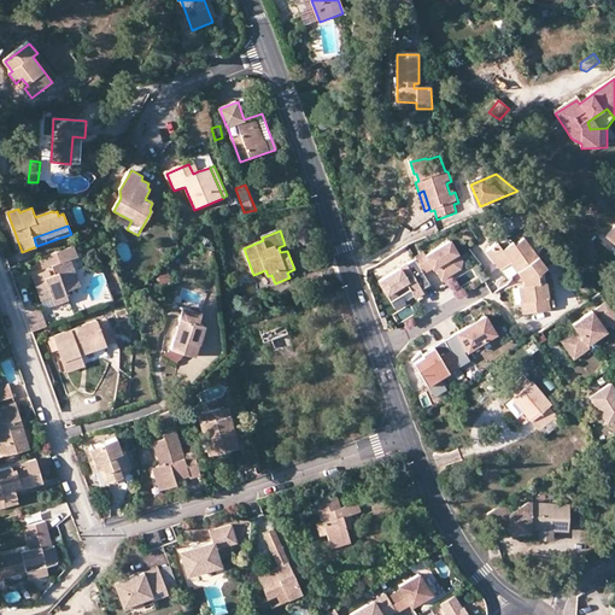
[(502,271),(511,265),(523,282),(523,288),(520,288),(522,304),(517,304),(517,314),(523,314),(523,316),(551,311),(548,285),(540,286),(539,276),(549,270),(526,240),(516,247),(515,245),(504,252),(499,245),(487,253),(502,271)]
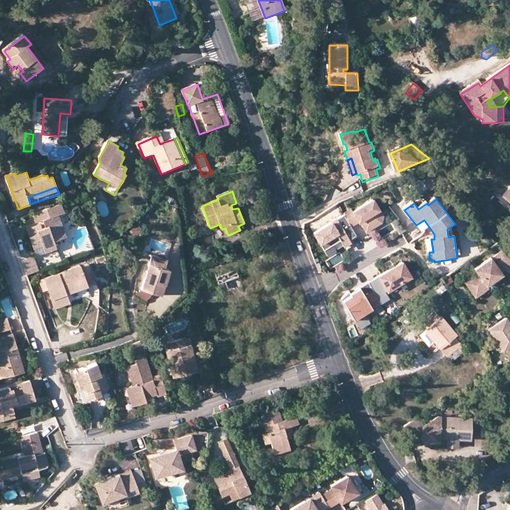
[(353,211),(345,216),(353,228),(362,222),(368,231),(382,222),(386,219),(374,202),(355,215),(353,211)]
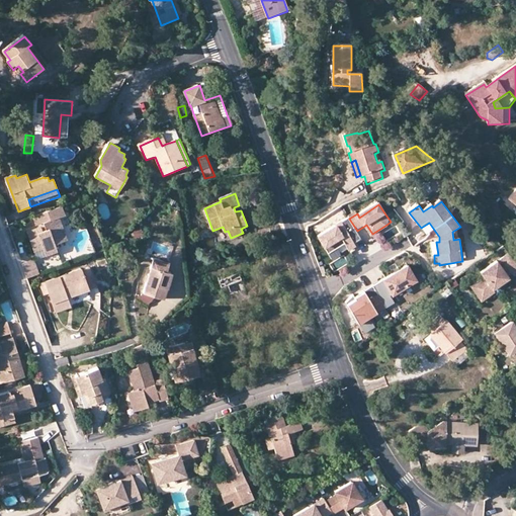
[(67,241),(59,219),(65,217),(61,206),(34,217),(37,227),(45,225),(46,227),(28,233),(35,252),(45,249),(47,256),(59,252),(56,245),(67,241)]
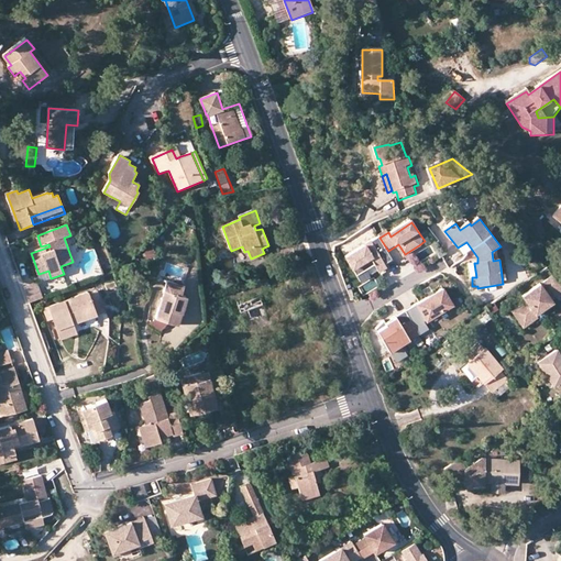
[(380,238),(348,257),(359,276),(376,265),(381,272),(395,263),(388,251),(380,238)]
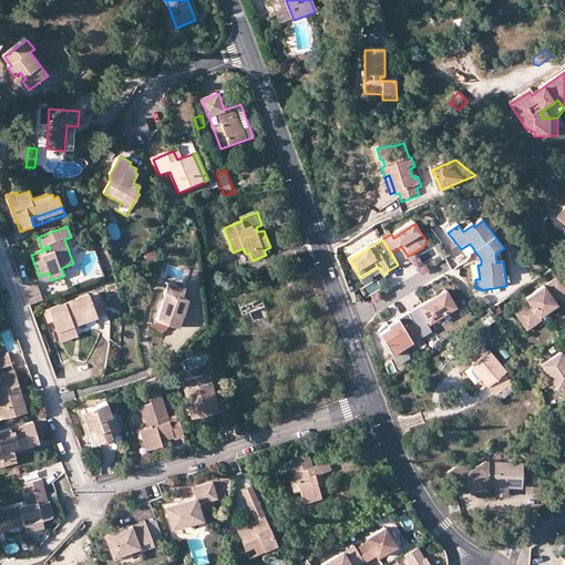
[(39,276),(42,285),(51,280),(49,273),(39,276)]
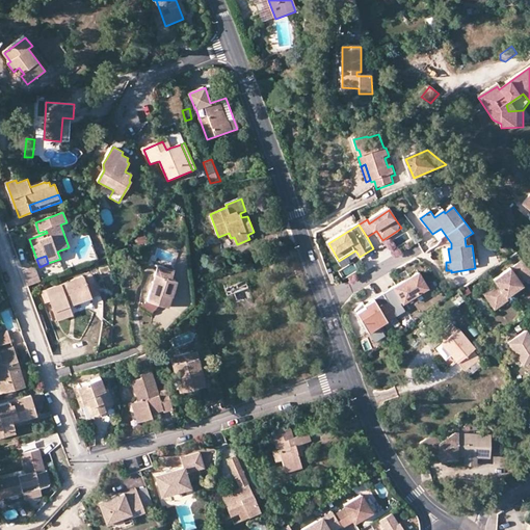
[(529,269),(522,260),(514,266),(528,284),(529,283),(529,269)]
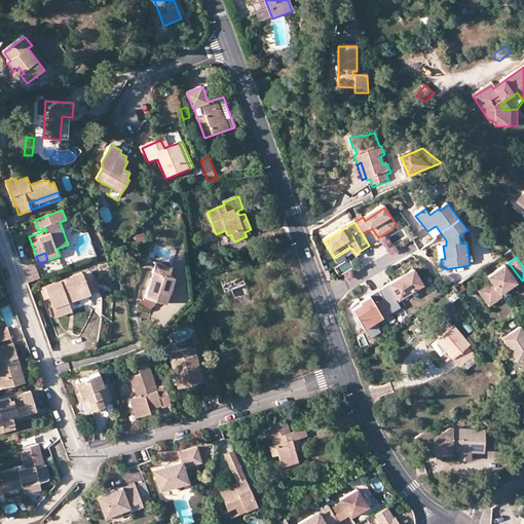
[(172,267),(157,263),(146,298),(166,304),(175,277),(170,276),(172,267)]
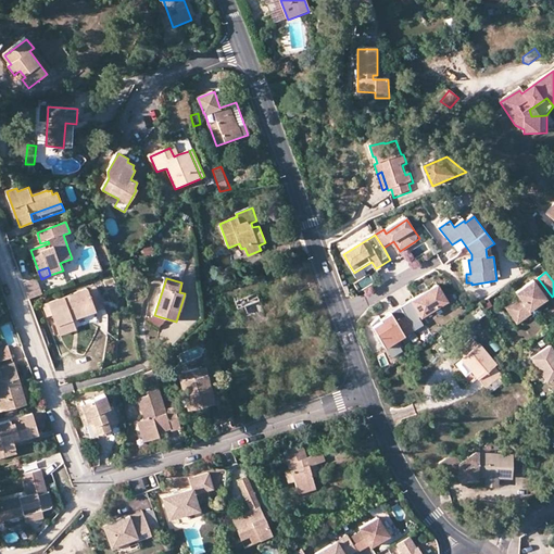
[(38,280),(27,282),(29,294),(40,292),(38,280)]
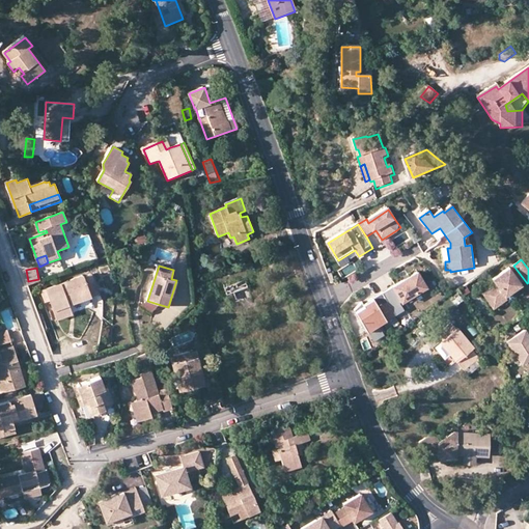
[(492,280),(495,285),(498,288),(489,296),(498,307),(506,301),(504,298),(521,285),(507,269),(492,280)]
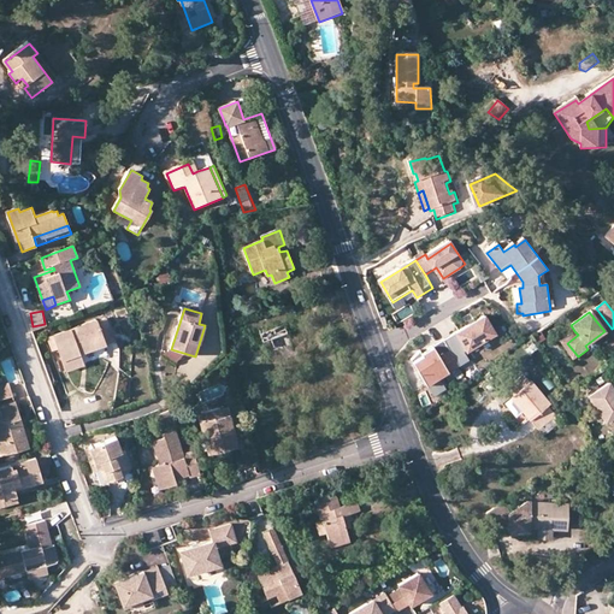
[(485,318),(448,342),(462,367),(472,362),(466,353),(496,334),(485,318)]
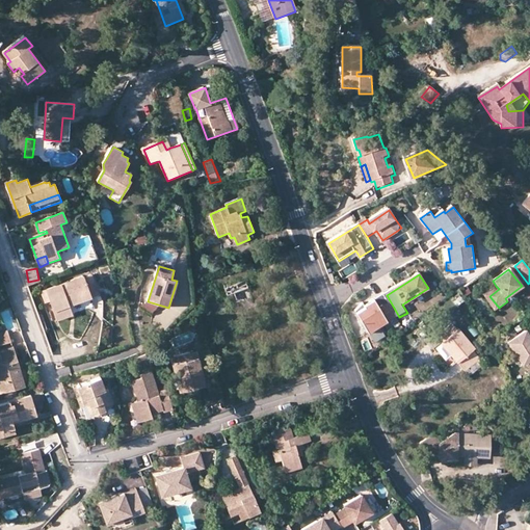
[(73,316),(70,306),(99,295),(91,276),(85,279),(84,276),(43,292),(47,302),(52,301),(59,321),(73,316)]
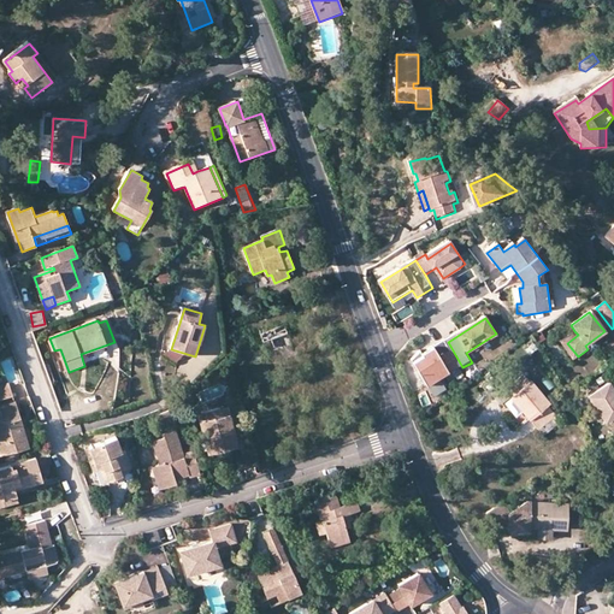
[(287,329),(265,336),(270,352),(291,346),(287,329)]
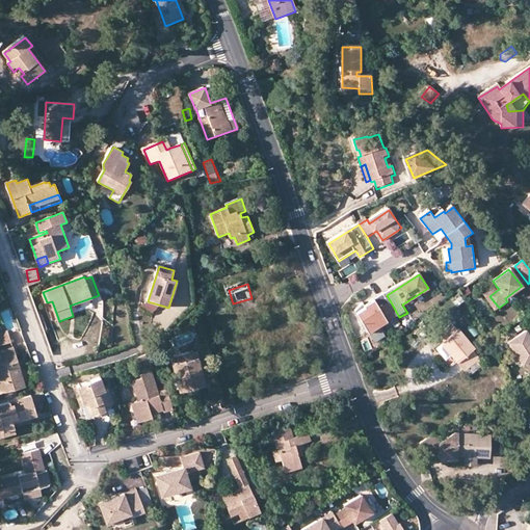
[(494,311),(499,308),(489,296),(499,289),(496,286),(483,295),(494,311)]
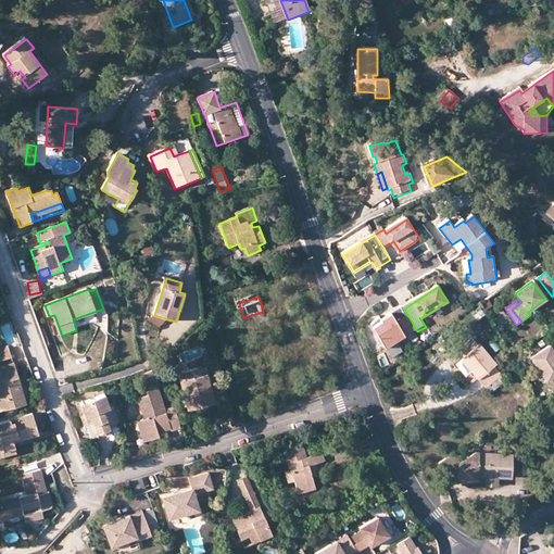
[(479,322),(488,315),(482,307),(474,313),(479,322)]
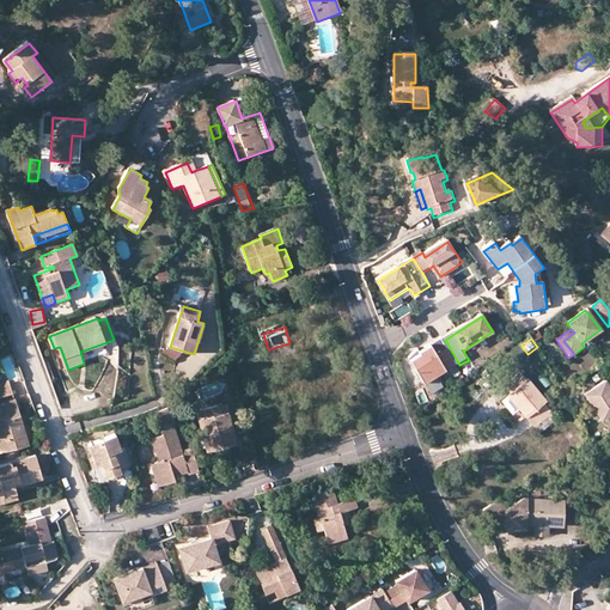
[(459,365),(445,340),(413,359),(427,384),(459,365)]
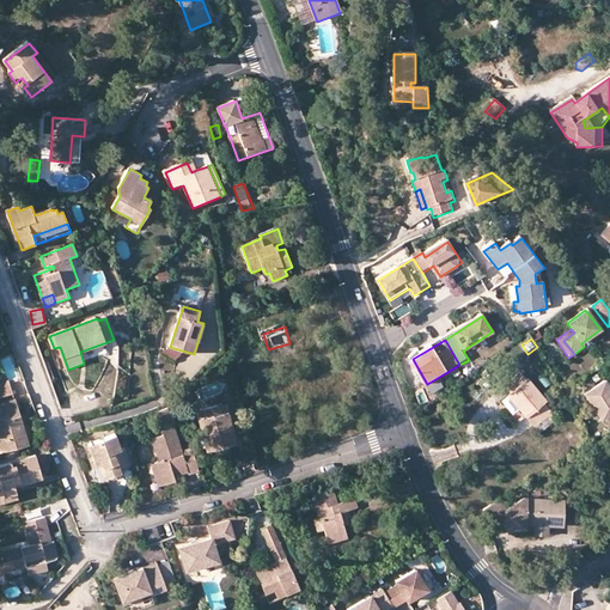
[(510,397),(510,398),(536,429),(554,414),(547,406),(548,403),(530,380),(528,382),(523,374),(506,389),(512,395),(510,397)]
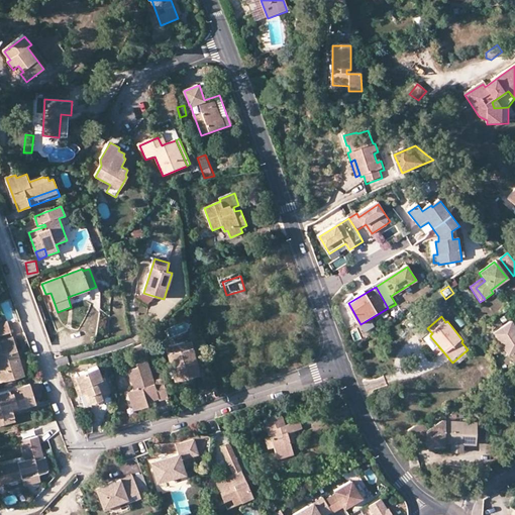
[(494,334),(509,356),(514,352),(514,326),(512,322),(494,334)]
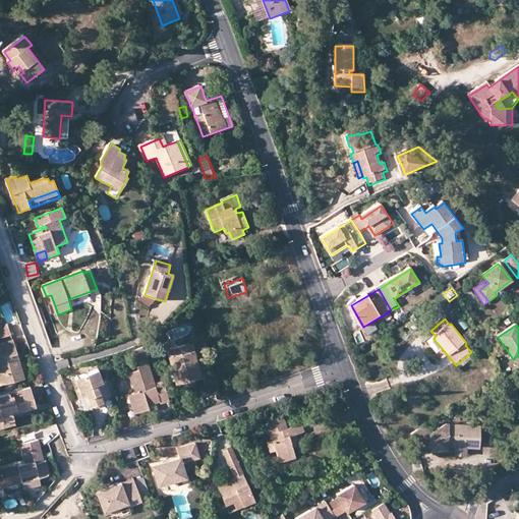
[(0,339),(11,336),(8,326),(0,328),(0,339)]
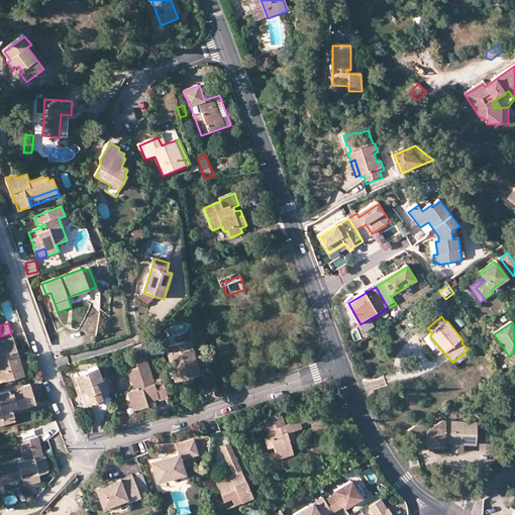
[(432,333),(427,328),(418,335),(423,341),(430,336),(430,335),(432,333)]
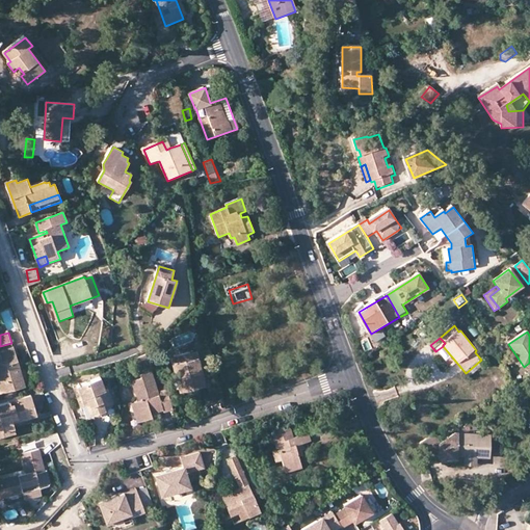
[(0,380),(1,383),(4,394),(26,387),(15,348),(1,352),(3,360),(1,361),(2,365),(0,366),(0,380)]
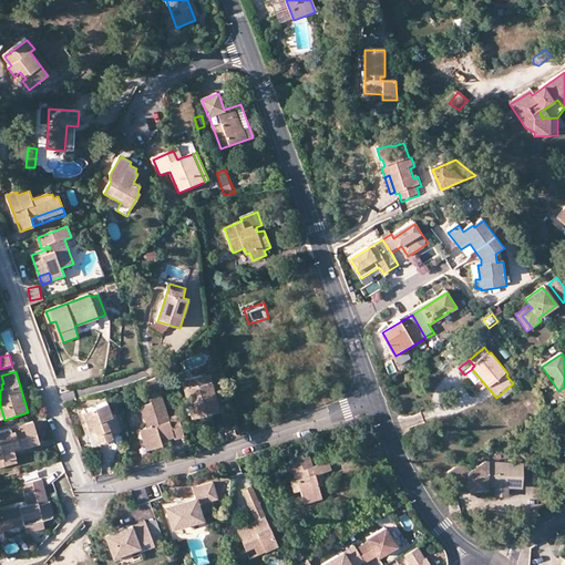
[(211,375),(183,382),(193,420),(219,412),(211,375)]
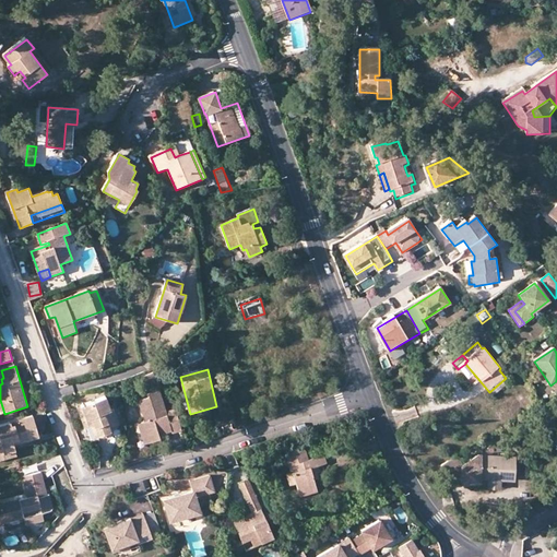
[(150,390),(158,386),(155,374),(145,377),(150,390)]
